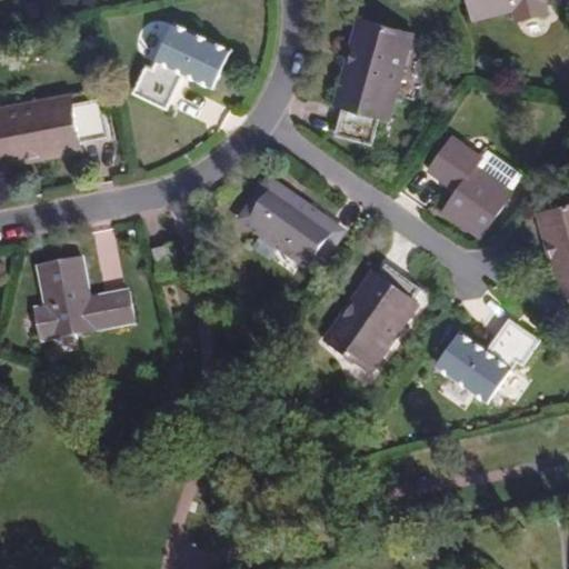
[(543,0),(468,0),(473,17),(513,8),(516,17),(547,10),(543,0)]
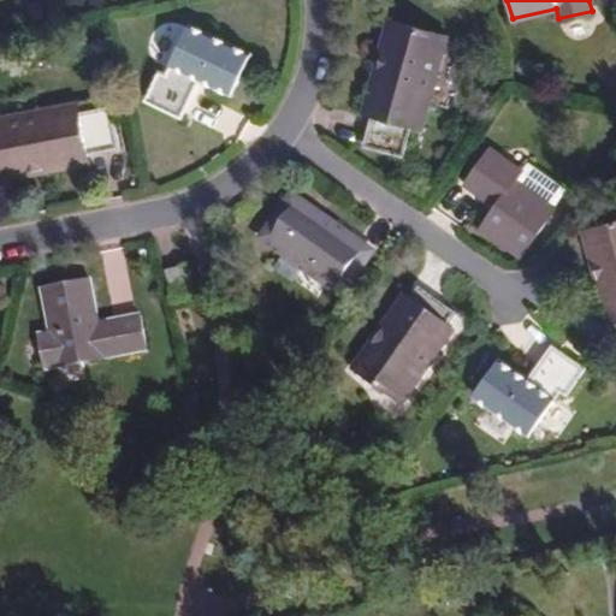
[(255,53),(201,16),(170,58),(163,54),(143,81),(176,105),(202,71),(229,90),(255,53)]
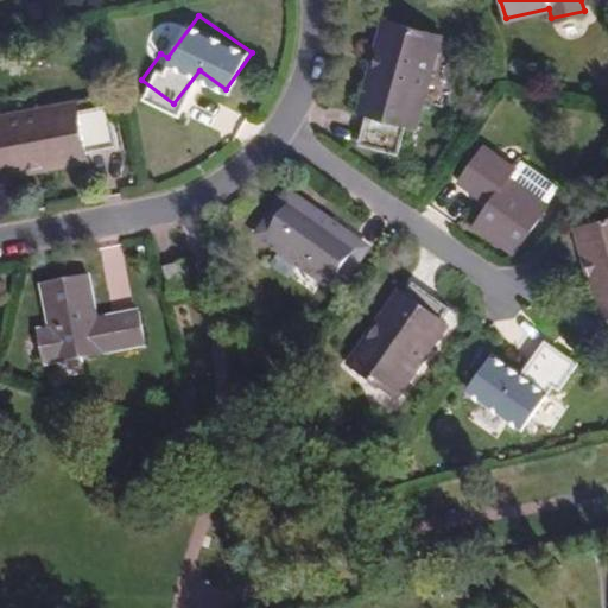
[(382,49),(366,112),(358,141),(398,153),(407,124),(416,126),(442,33),(384,17),(374,48),(382,49)]
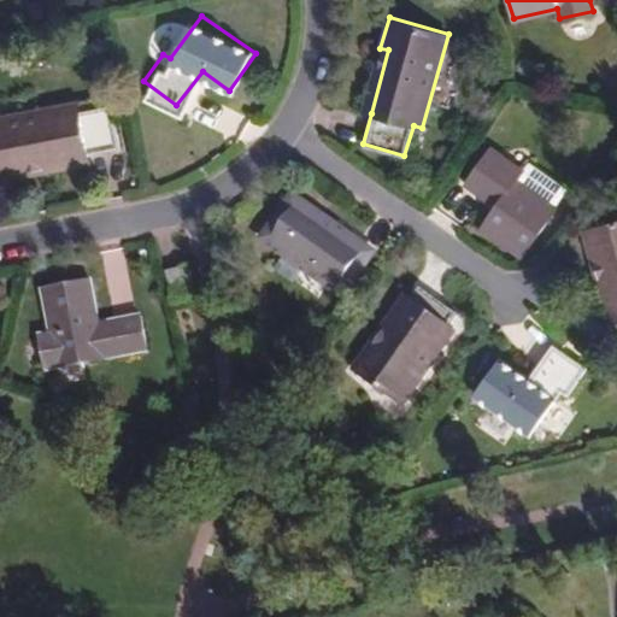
[(363,111),(371,113),(388,50),(380,48),(363,111)]
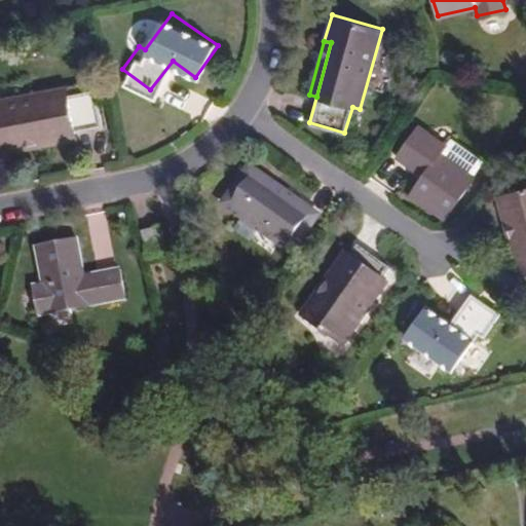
[(0,155),(23,152),(21,145),(74,135),(74,133),(101,127),(94,91),(67,97),(66,89),(0,102),(0,155)]
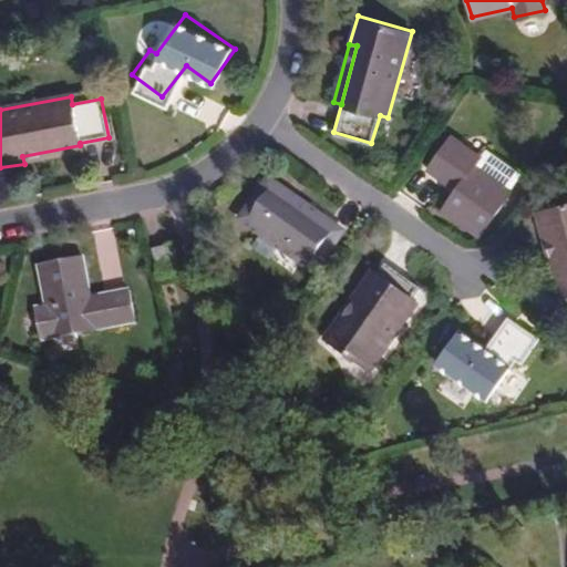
[(477,157),(450,137),(428,172),(454,191),(442,209),(480,236),(509,192),(472,165),(477,157)]
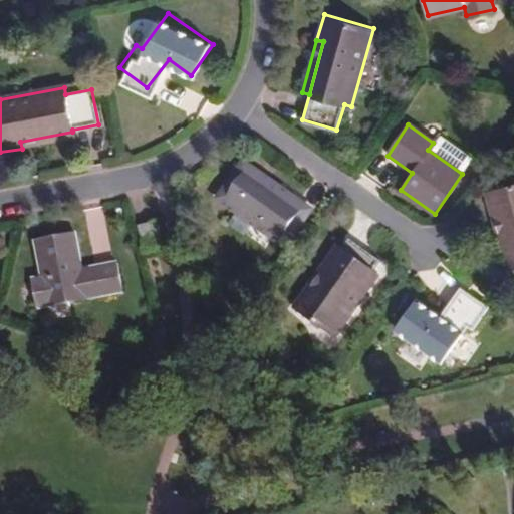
[(20,142),(22,149),(74,139),(72,132),(20,142)]
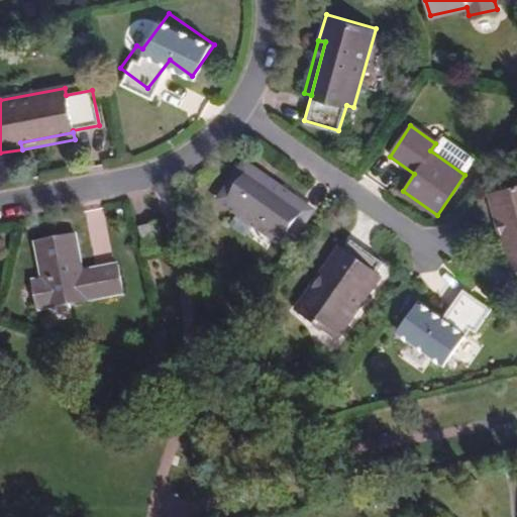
[(308,211),(244,166),(220,199),(284,243),(308,211)]
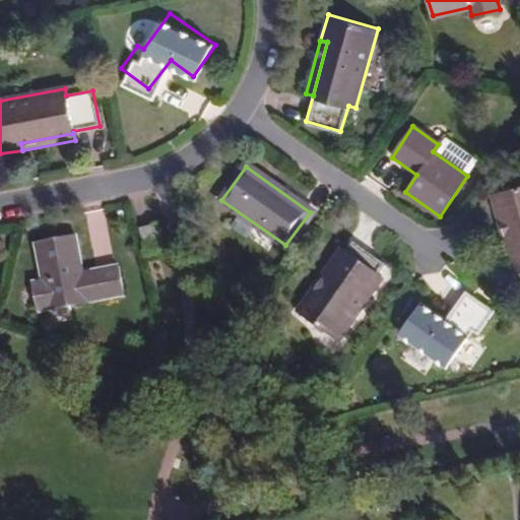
[(508,220),(519,267),(519,185),(494,192),(501,222),(508,220)]
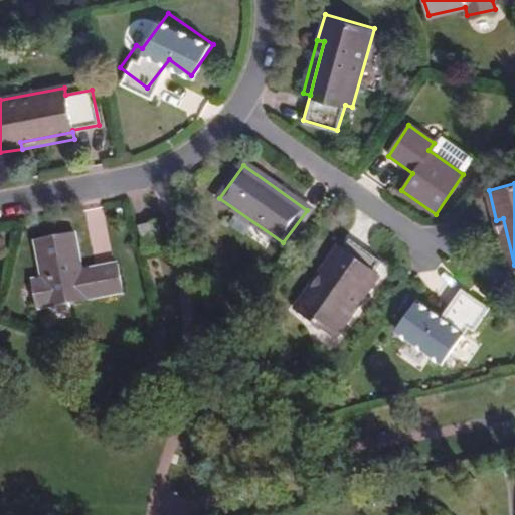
[(508,270),(514,268),(514,265),(503,218),(496,220),(508,270)]
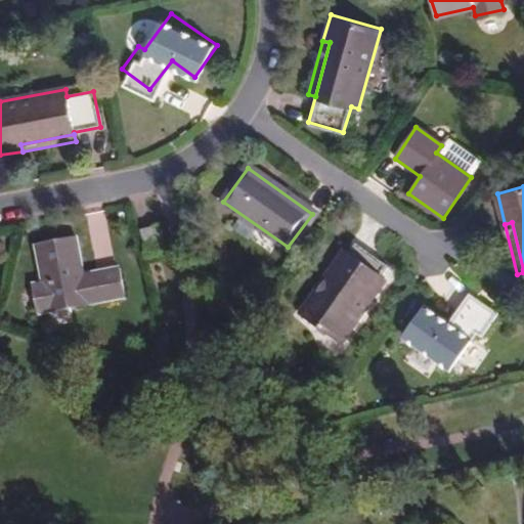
[(161,224),(140,228),(147,252),(168,248),(161,224)]
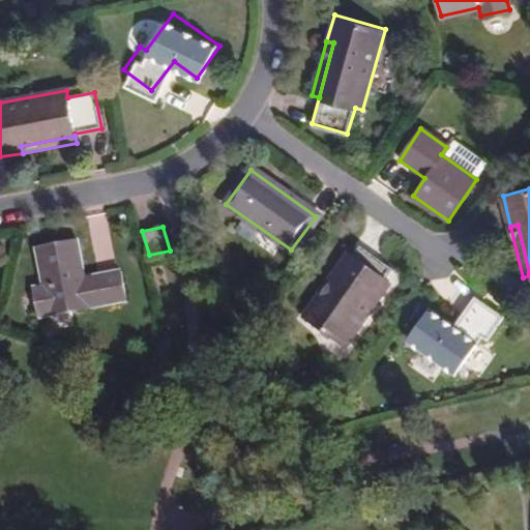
[(77,238),(35,246),(41,283),(32,285),(38,316),(126,299),(119,269),(85,276),(77,238)]
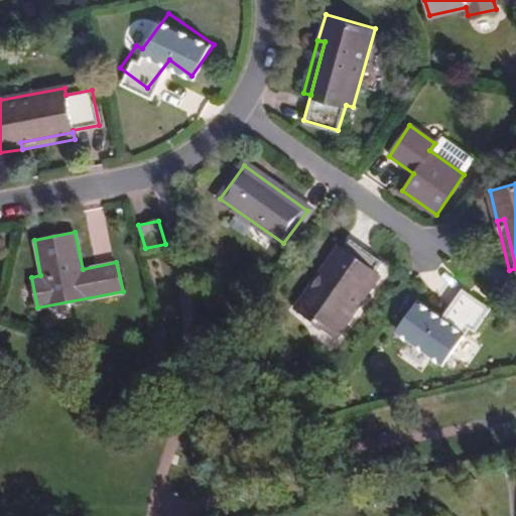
[(313,292),(308,289),(294,310),(337,340),(381,276),(375,272),(381,263),(350,241),(344,250),(313,292)]
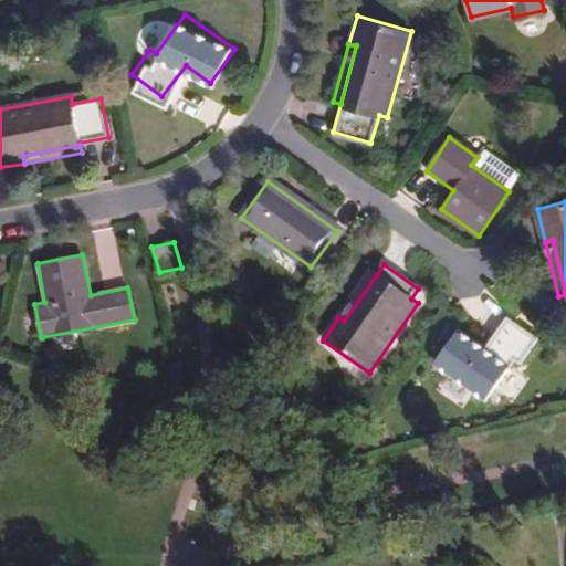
[(371,271),(338,317),(344,321),(377,274),(371,271)]
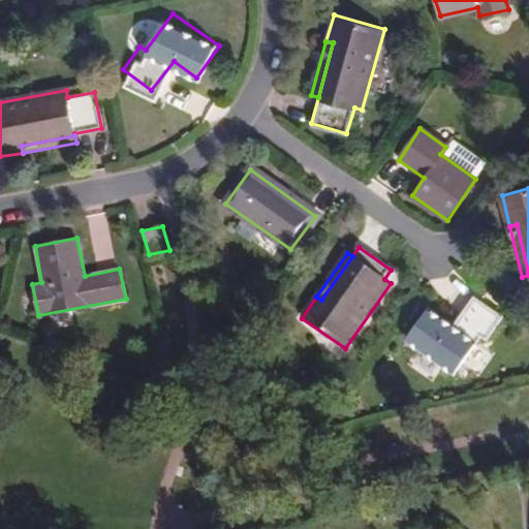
[(453,327),(429,310),(406,341),(454,374),(480,336),(487,339),(502,316),(473,297),(453,327)]
